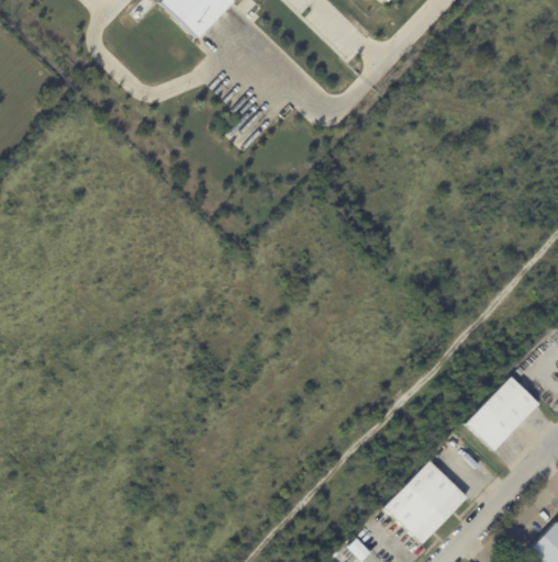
[(238,0),(207,34),(170,0),(238,0)]
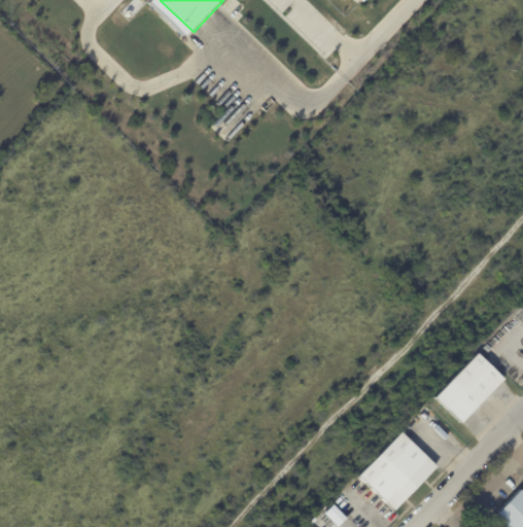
[(506,379),(462,423),(437,397),(479,353),(506,379)]
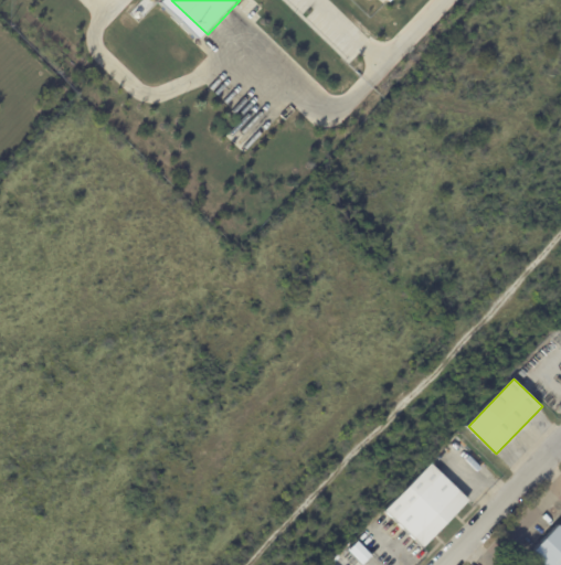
[(468,500),(423,546),(385,510),(431,462),(468,500)]
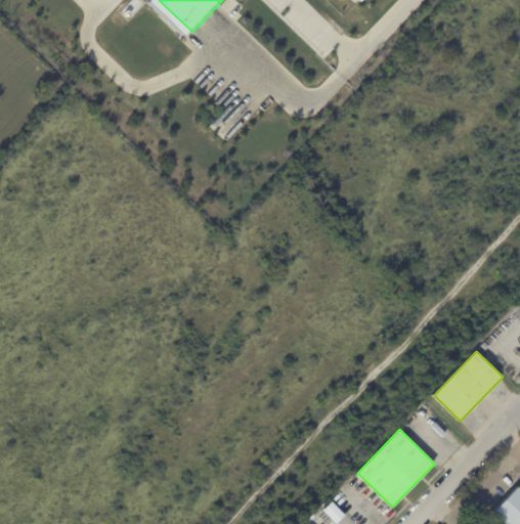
[(519,523),(504,523),(494,515),(519,489),(519,523)]
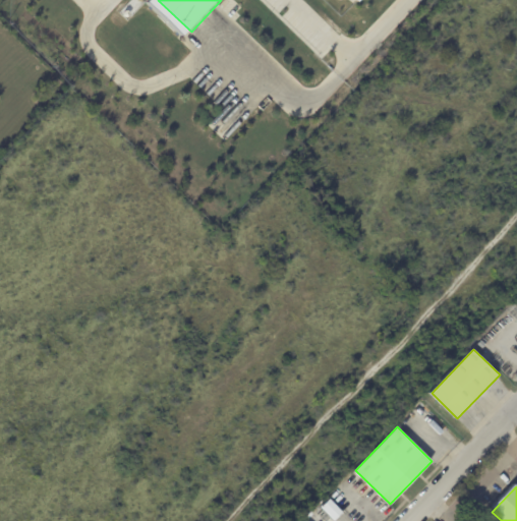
[(323,507),(332,499),(344,512),(335,520),(323,507)]
